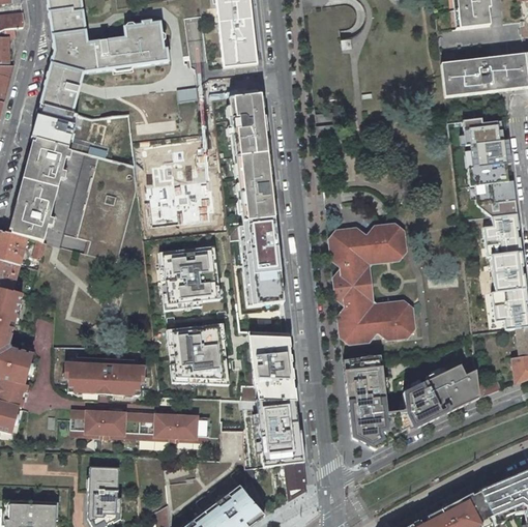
[(0,0),(0,30),(7,28),(25,26),(26,22),(25,11),(0,13),(0,1),(13,0),(13,1),(19,0),(0,0)]
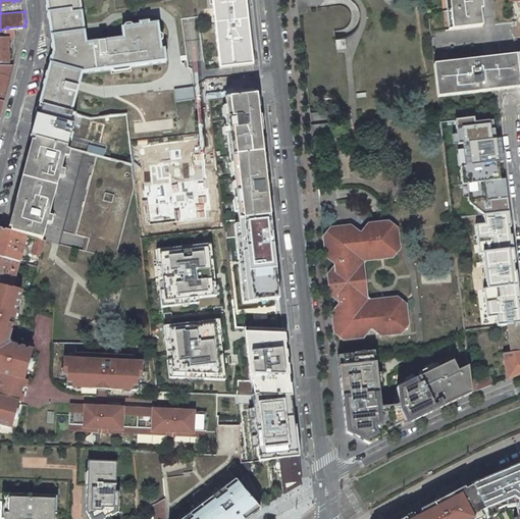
[(48,0),(55,49),(41,101),(46,102),(72,110),(79,90),(82,79),(84,70),(167,59),(166,46),(163,47),(159,20),(150,21),(150,18),(141,20),(142,22),(123,24),(124,35),(88,40),(85,17),(82,0),(48,0)]
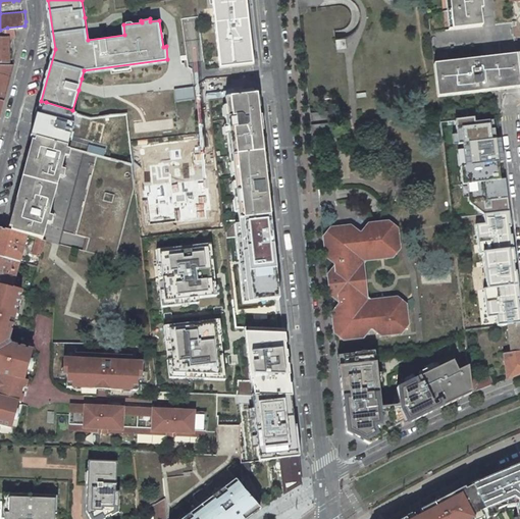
[(221,65),(253,61),(245,0),(213,0),(217,31),(221,65)]
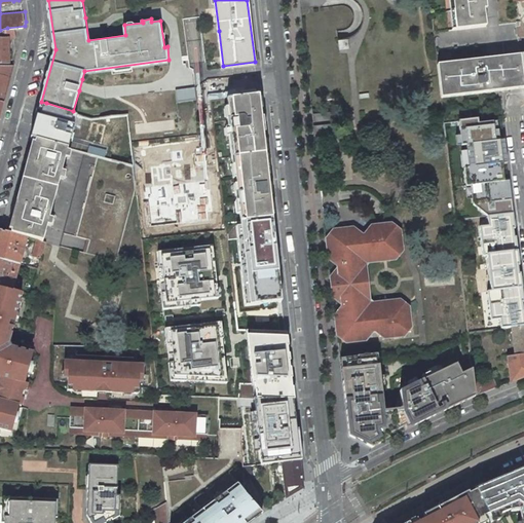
[(454,0),(457,27),(488,23),(485,0),(454,0)]
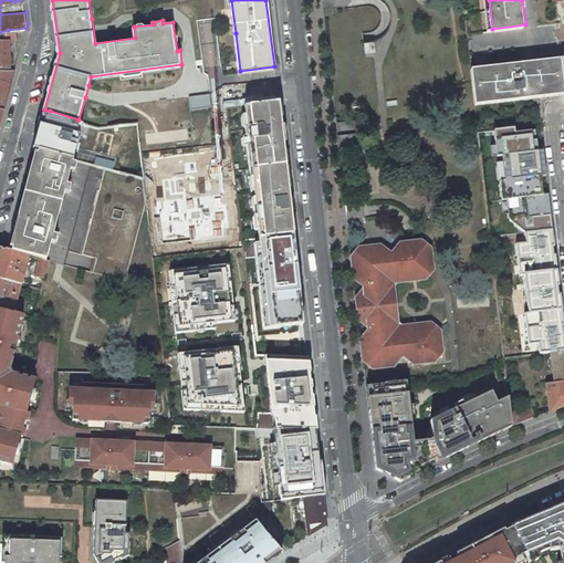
[(11,39),(24,39),(27,28),(8,30),(0,32),(0,65),(12,65),(11,39)]
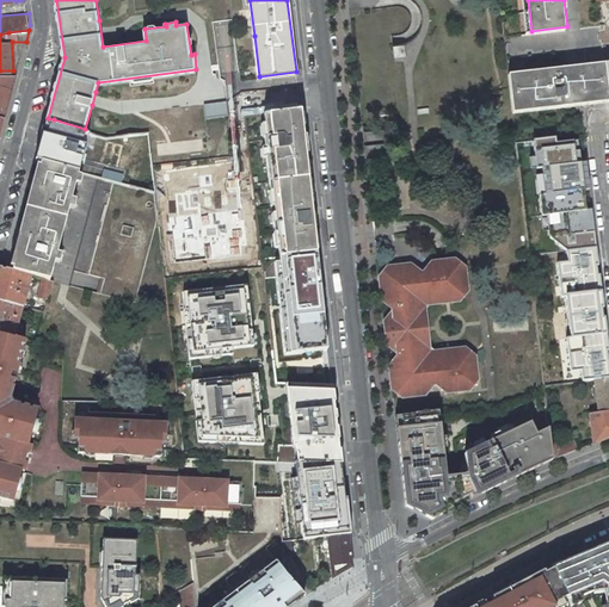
[(606,60),(510,72),(515,110),(608,99),(608,79),(606,60)]
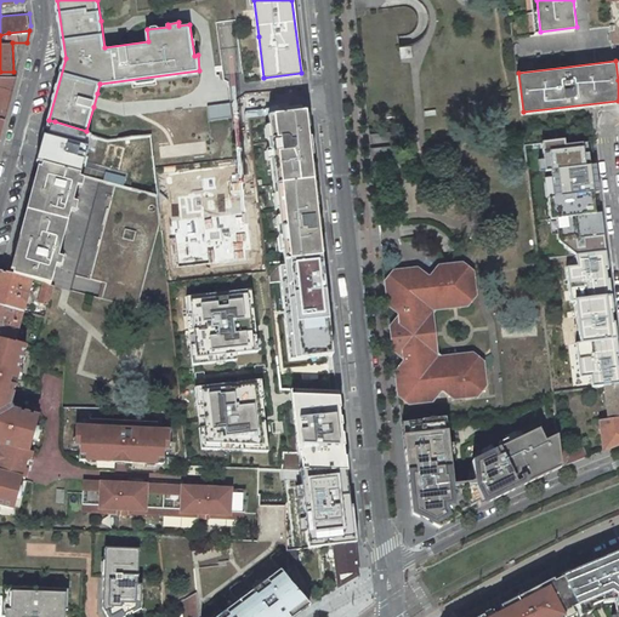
[(0,115),(6,118),(17,75),(0,75),(0,115)]
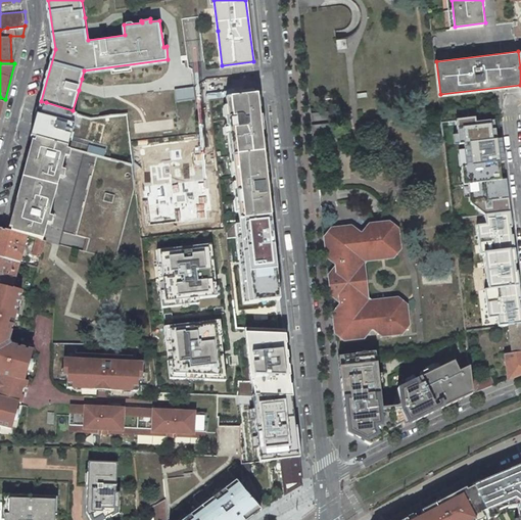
[(255,216),(273,214),(259,92),(228,95),(229,115),(227,115),(228,124),(231,126),(231,132),(229,132),(232,154),(234,153),(237,181),(239,183),(240,189),(236,189),(237,197),(238,197),(241,218),(255,216)]
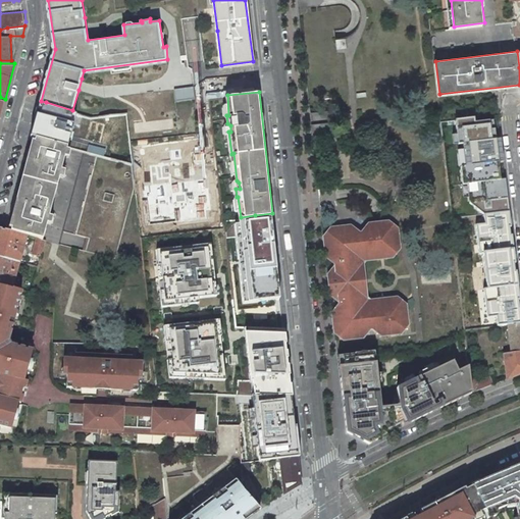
[(69,122),(72,110),(46,102),(42,116),(69,122)]
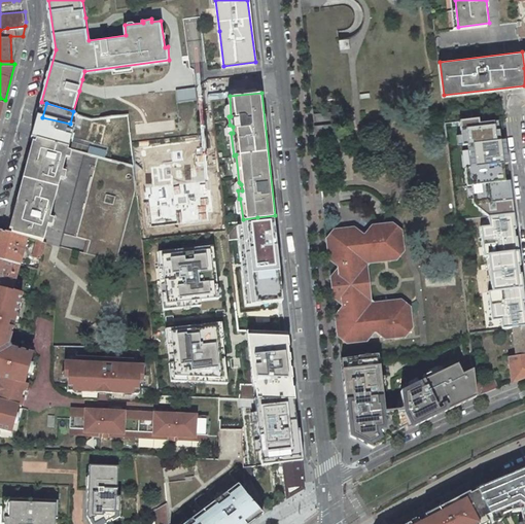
[(134,145),(130,112),(102,115),(94,116),(76,111),(73,119),(99,126),(99,129),(97,137),(93,151),(99,153),(135,163),(134,145)]
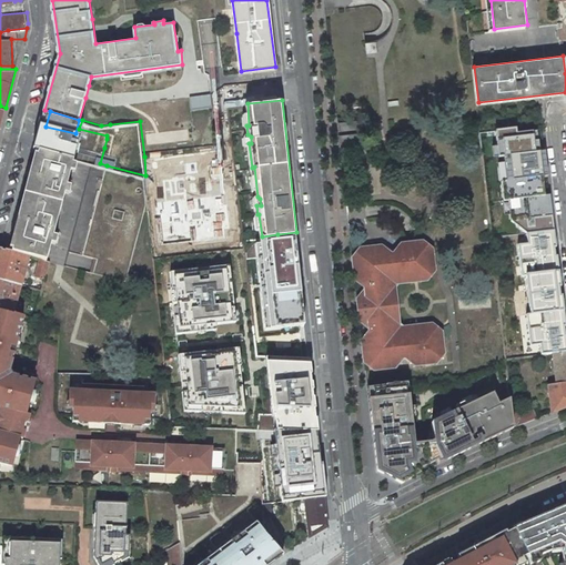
[(538,129),(518,131),(517,125),(497,128),(501,154),(507,215),(526,230),(556,226),(552,192),(547,193),(545,174),(548,174),(546,149),(542,149),(538,129)]
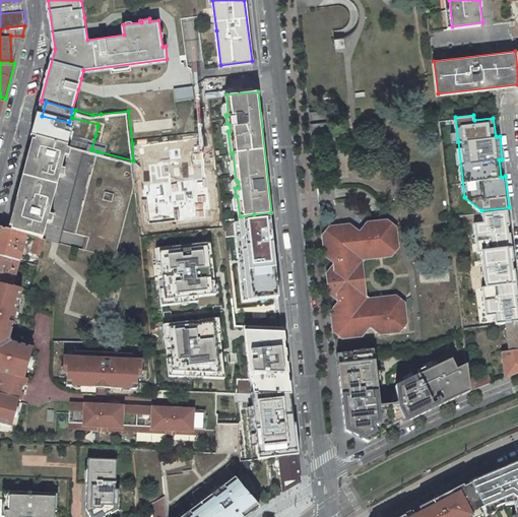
[(86,133),(95,135),(98,127),(88,125),(86,133)]
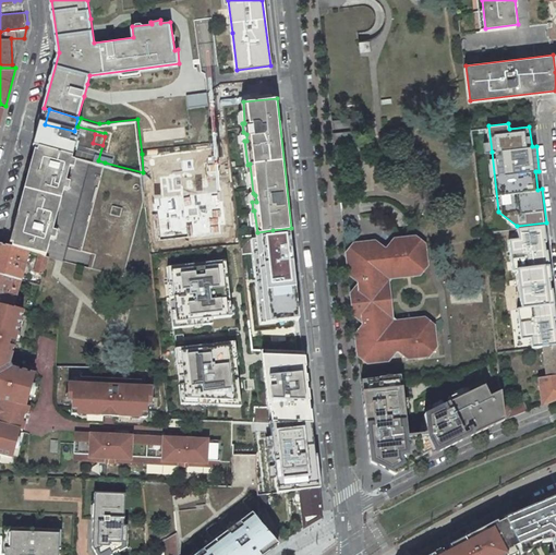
[(47,253),(73,155),(39,145),(13,244),(31,249),(40,251),(47,253)]
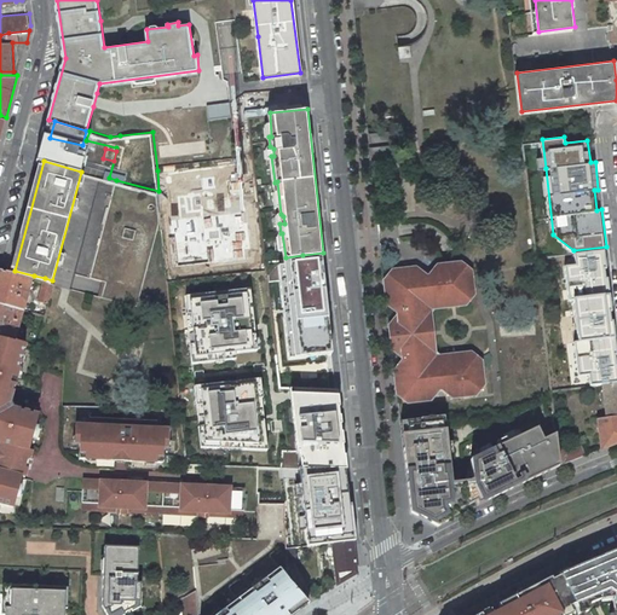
[(179,204),(203,201),(201,179),(203,179),(202,164),(157,170),(159,191),(161,206),(168,204),(166,179),(173,178),(173,179),(177,178),(179,204)]
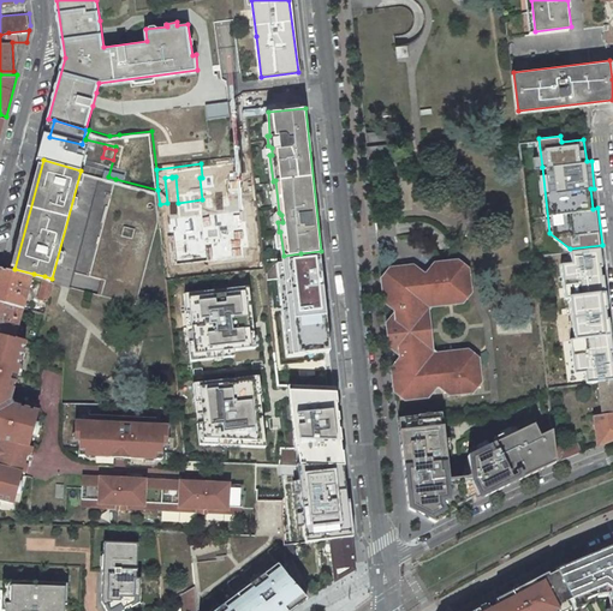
[(160,204),(158,190),(115,179),(91,273),(107,276),(102,292),(138,301),(161,216),(160,204)]
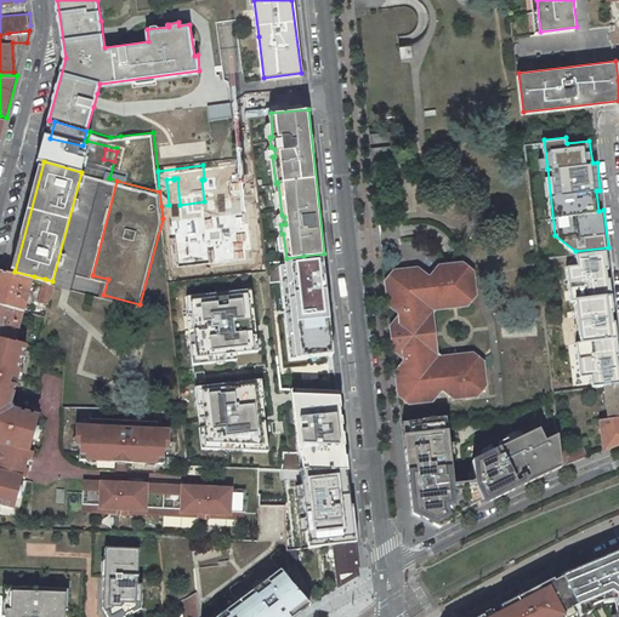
[(245,205),(245,198),(221,200),(222,207),(245,205)]
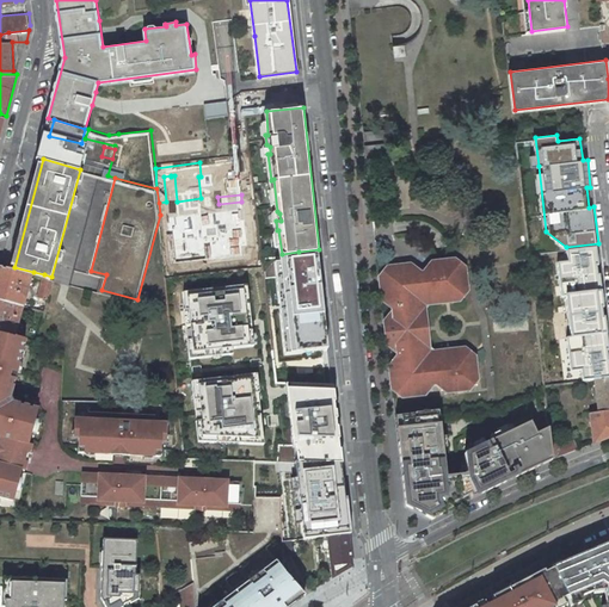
[(207,205),(207,198),(201,198),(177,202),(172,202),(173,220),(208,216),(207,205)]
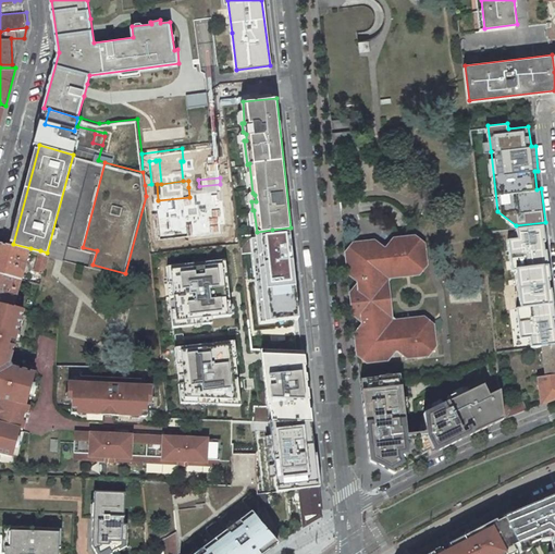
[(189,197),(158,200),(160,218),(192,213),(189,197)]
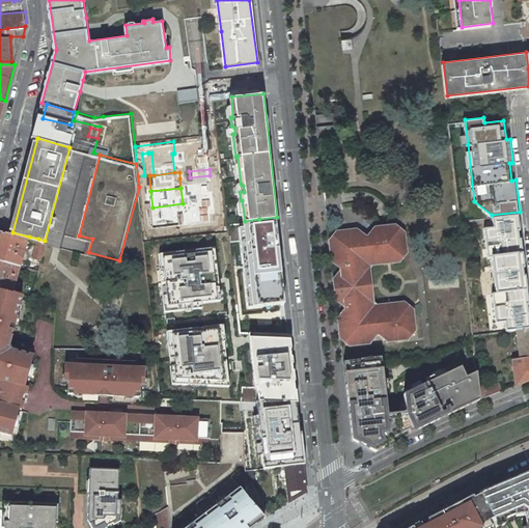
[(183,203),(152,207),(151,207),(155,228),(187,225),(186,213),(185,203),(183,203)]
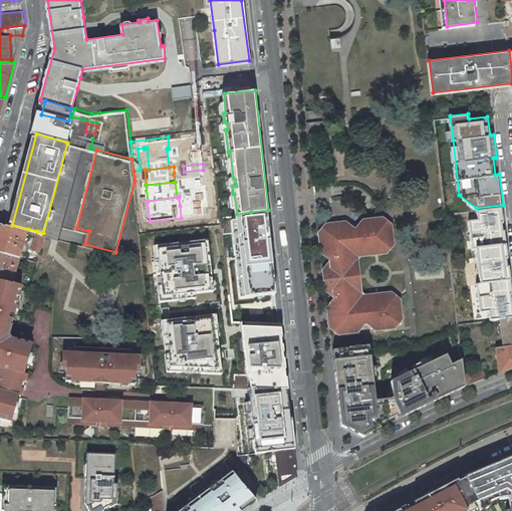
[(445,204),(446,212),(458,211),(458,206),(457,203),(445,204)]
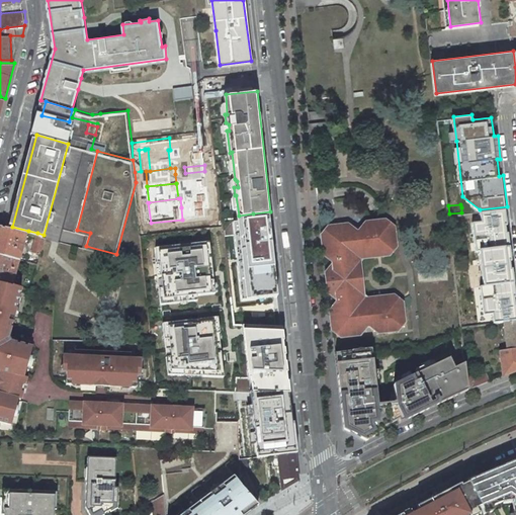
[(515,281),(507,206),(480,209),(474,220),(478,250),(483,249),(486,283),(483,284),(486,312),(495,311),(496,321),(515,318),(515,281)]
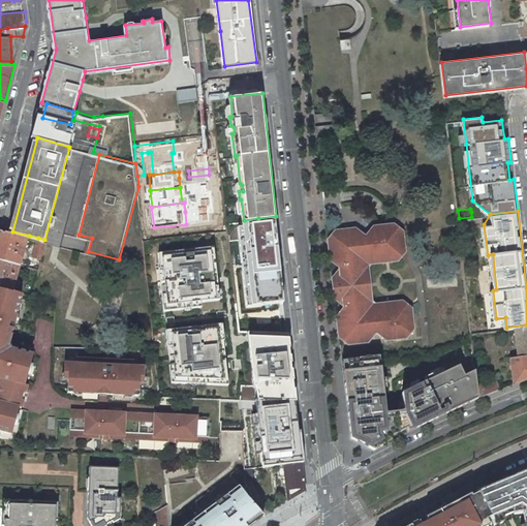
[(241,322),(290,326),(283,277),(273,278),(271,266),(281,265),(276,216),(228,222),(241,322)]
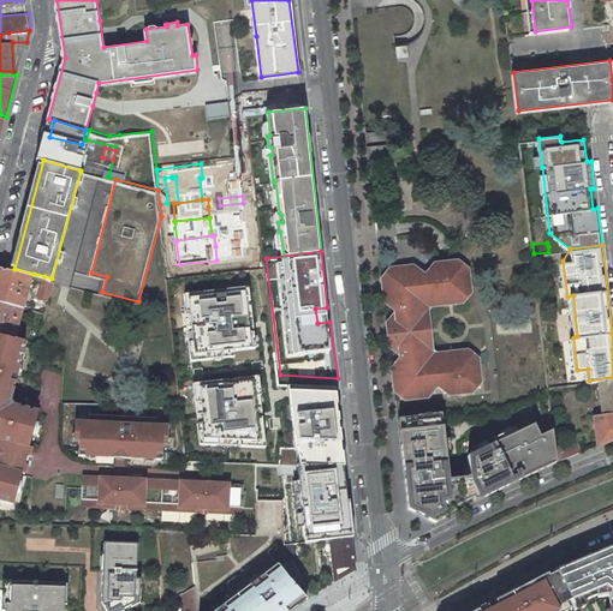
[(392,265),(384,275),(386,299),(397,306),(397,310),(388,321),(392,343),(402,352),(402,355),(394,365),(397,388),(406,396),(429,394),(438,384),(441,383),(452,391),(475,389),(483,378),(480,355),(475,352),(470,357),(435,360),(426,353),(420,304),(428,294),(463,291),(469,294),(472,289),(470,265),(459,257),(436,261),(428,270),(424,270),(415,263),(392,265)]
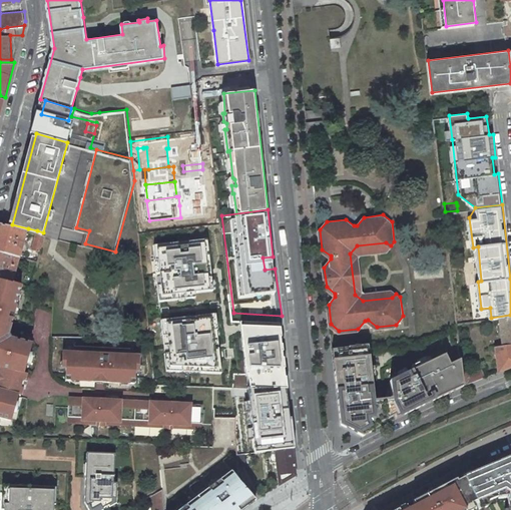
[(0,220),(0,248),(21,255),(28,228),(12,224),(0,220)]
